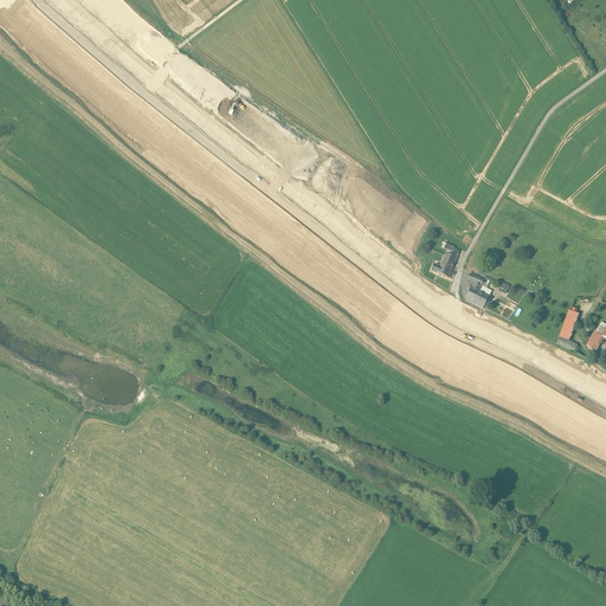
[(430,272),(449,282),(458,260),(445,255),(440,264),(434,262),(430,272)]
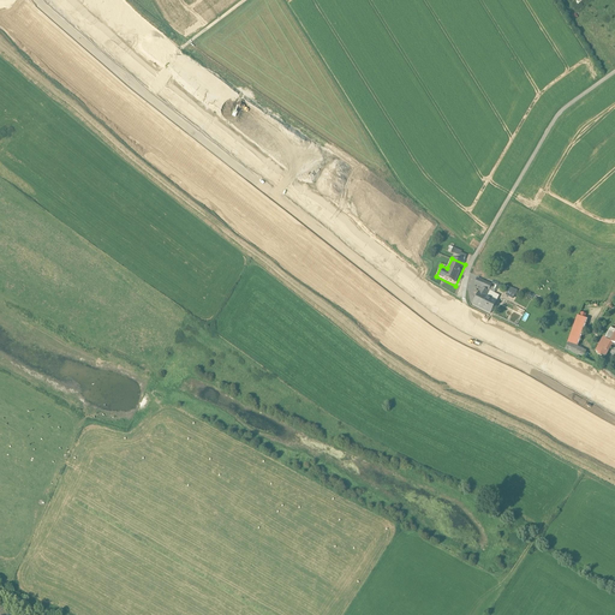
[(494,286),(478,279),(475,286),(481,288),(473,304),(493,315),(499,302),(489,296),(491,292),(494,286)]
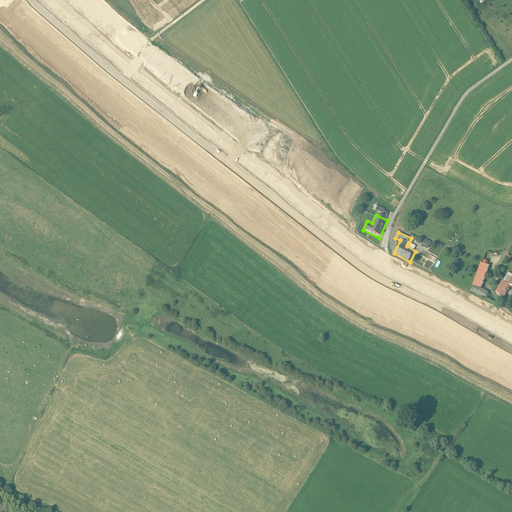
[(421,246),(428,248),(430,240),(424,238),(421,246)]
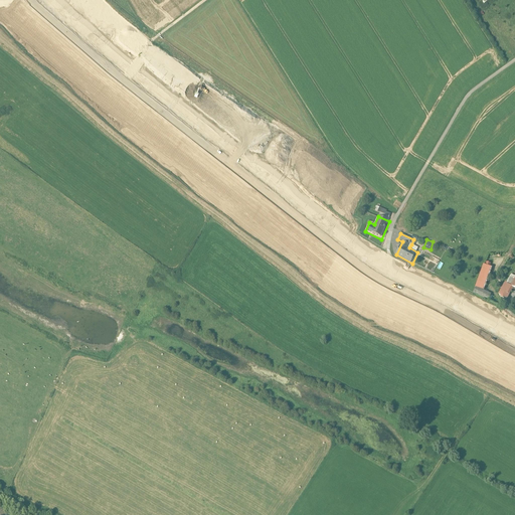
[(482,264),(474,295),(488,299),(490,292),(484,290),(491,266),(482,264)]
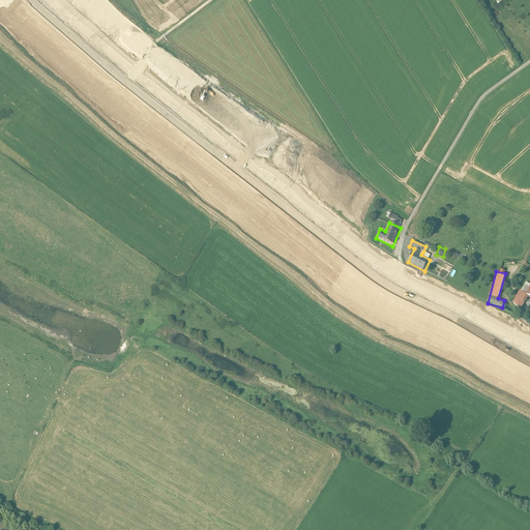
[(513,302),(522,306),(527,295),(519,291),(513,302)]
